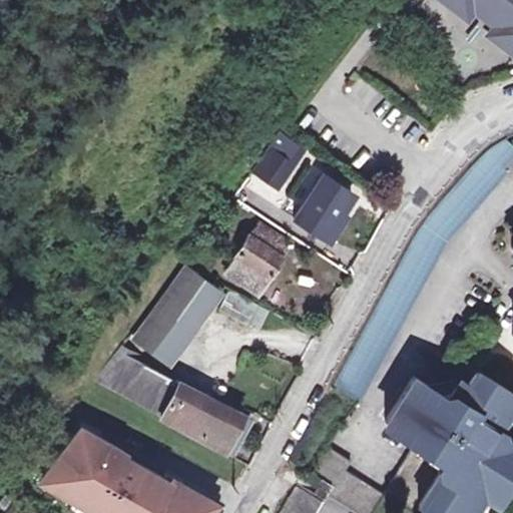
[(464,0),(446,0),(467,15),(473,6),(464,0)]
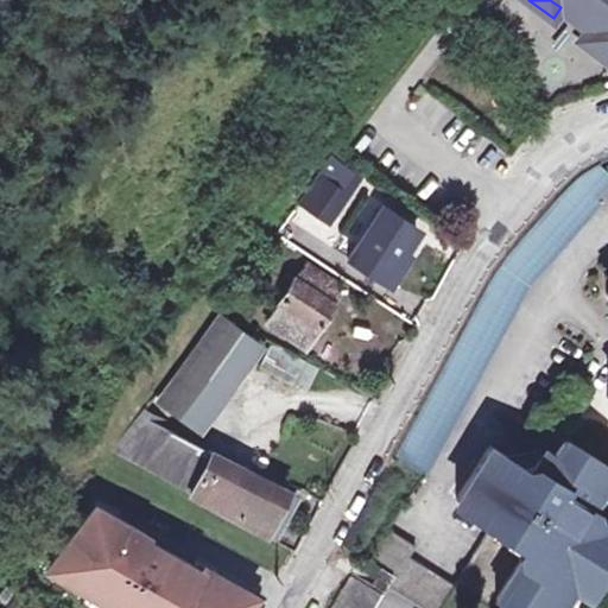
[(607,0),(550,0),(561,7),(553,18),(583,42),(591,31),(607,43),(607,0)]
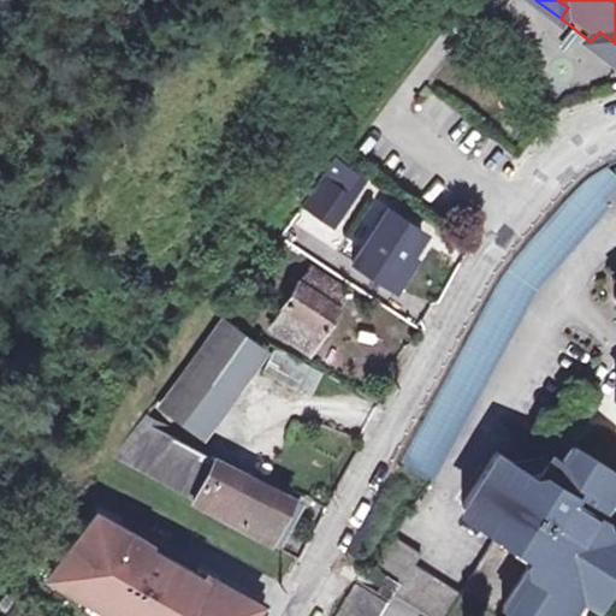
[(615,43),(599,31),(591,42),(615,60),(615,43)]
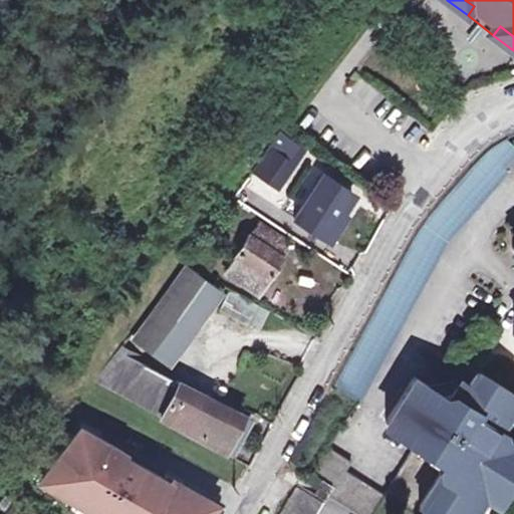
[(282,133),(253,171),(273,186),(302,146),(282,133)]
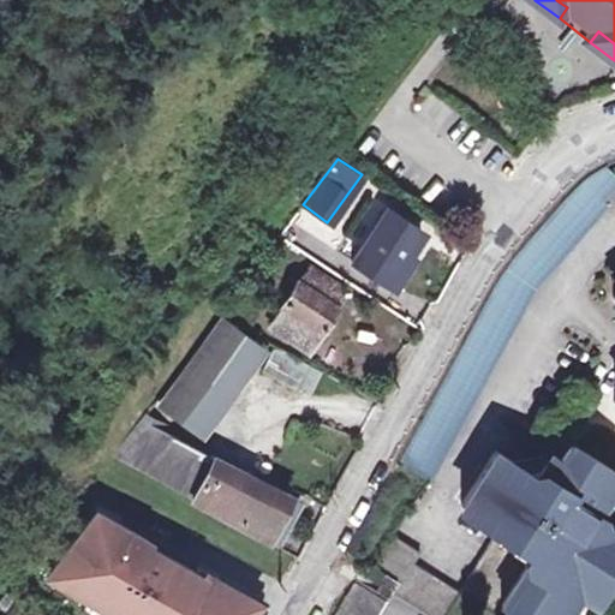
[(585,184),(596,193),(614,175),(604,166),(585,184)]
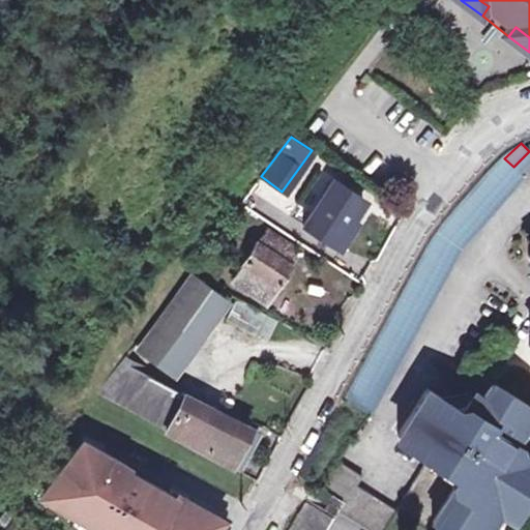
[(529,170),(529,151),(513,167),(524,176),(529,170)]
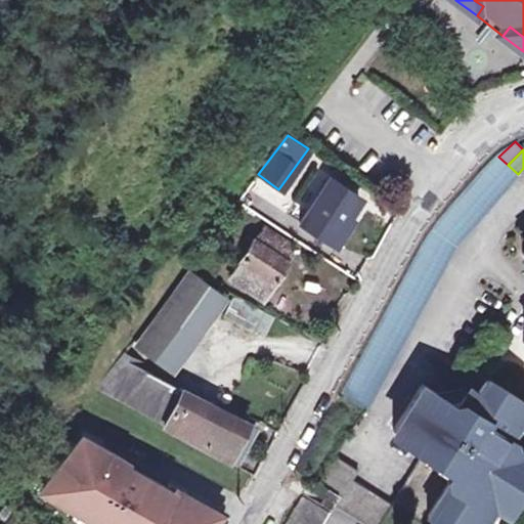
[(508,165),(498,157),(495,154),(434,225),(342,395),(352,401),(362,407),(453,250),(521,177),(518,174),(508,165)]
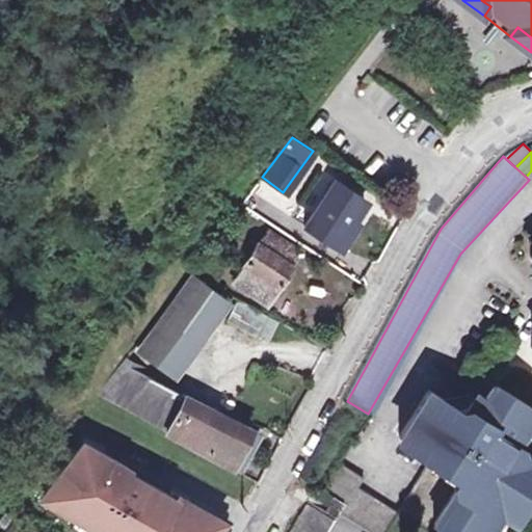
[(304,223),(333,241),(350,215),(363,196),(335,179),(304,223)]
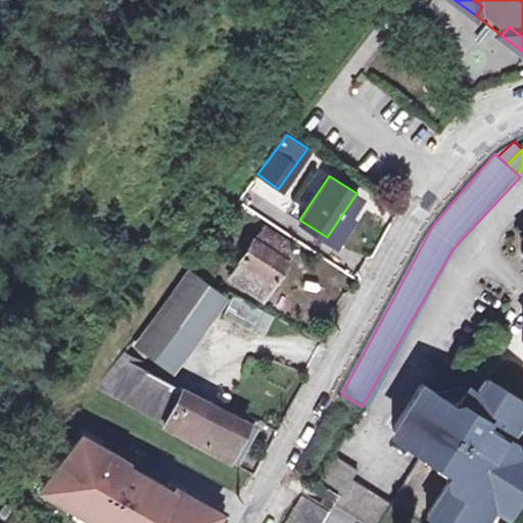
[(352,217),(344,211),(327,237),(336,243),(352,217)]
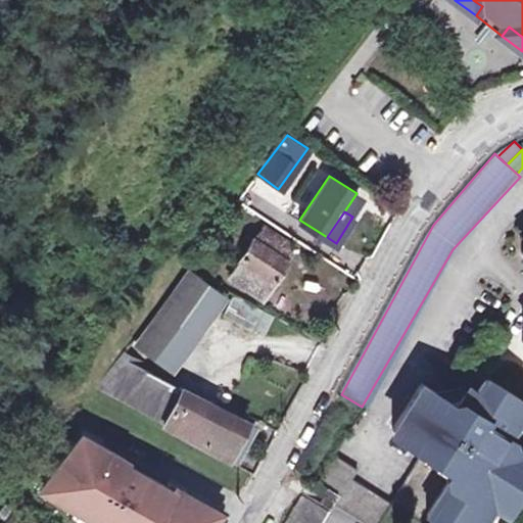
[(265,226),(254,240),(284,258),(294,244),(265,226)]
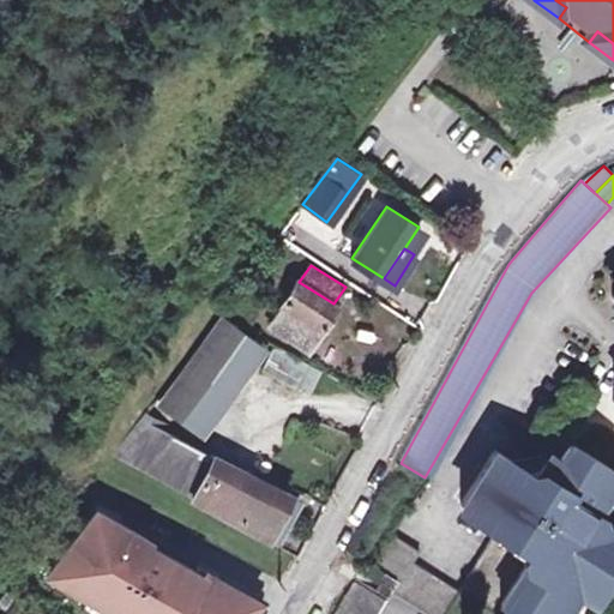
[(333,304),(299,282),(293,277),(288,287),(294,290),(270,326),(309,350),(337,306),(333,304)]
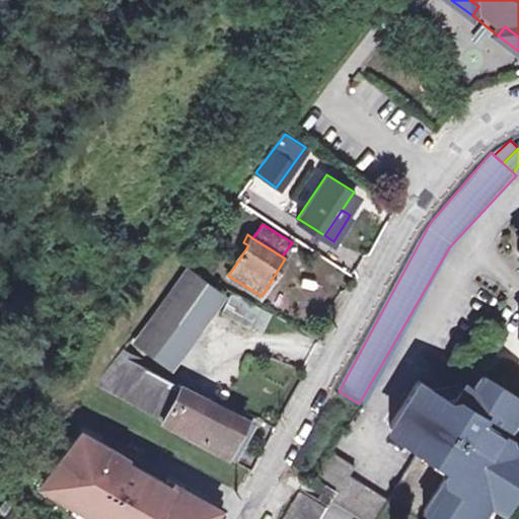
[(188,269),(136,339),(171,362),(220,292),(188,269)]
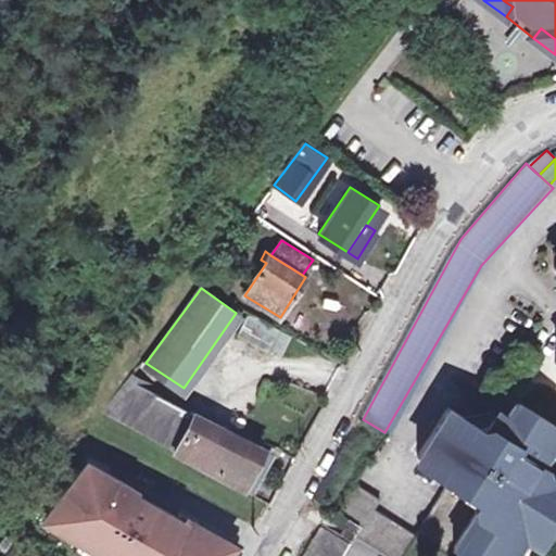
[(239,331),(264,339),(268,323),(244,315),(239,331)]
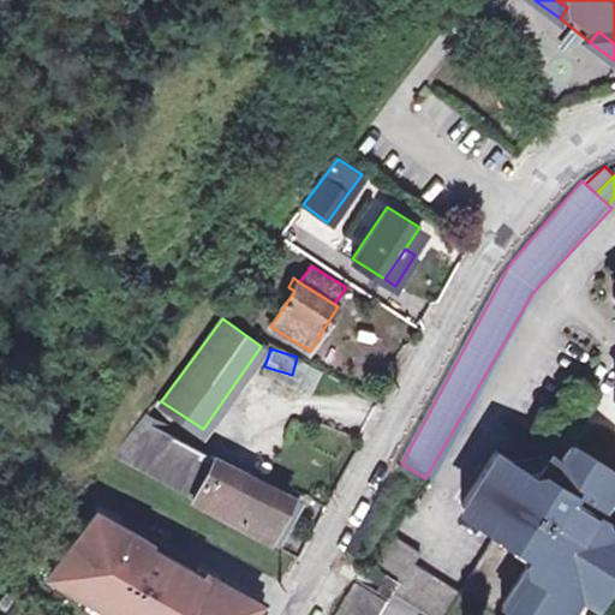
[(263,481),(149,427),(153,419),(144,415),(112,457),(238,524),(263,481)]
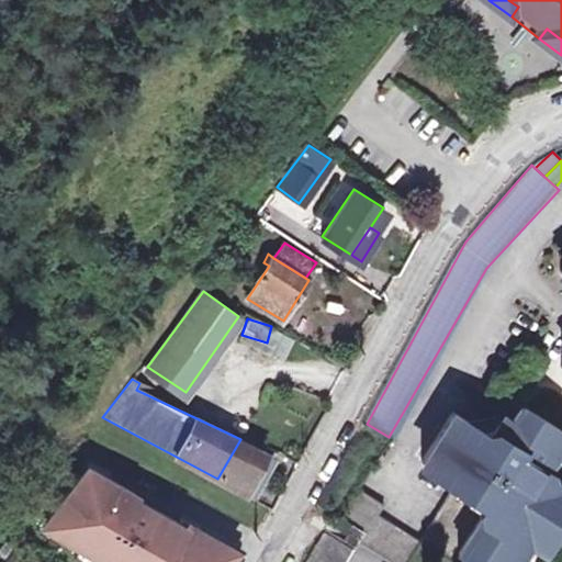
[(561,482),(535,467),(558,427),(516,401),(510,409),(494,436),(465,418),(449,408),(418,461),(451,482),(416,541),(448,560),(456,549),(476,561),(507,561),(525,534),(532,539),(553,504),(561,508),(561,482)]
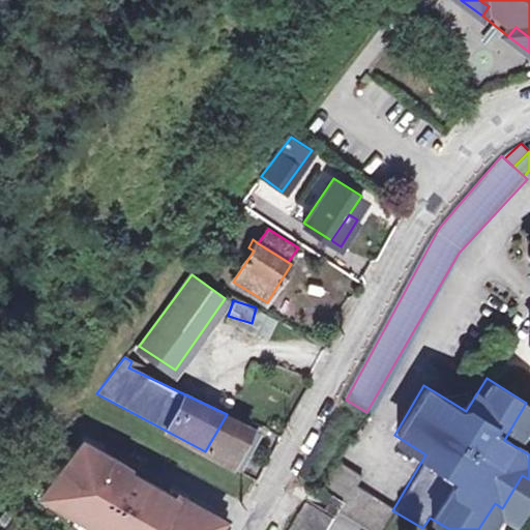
[(481,386),(439,394),(466,411),(481,386)]
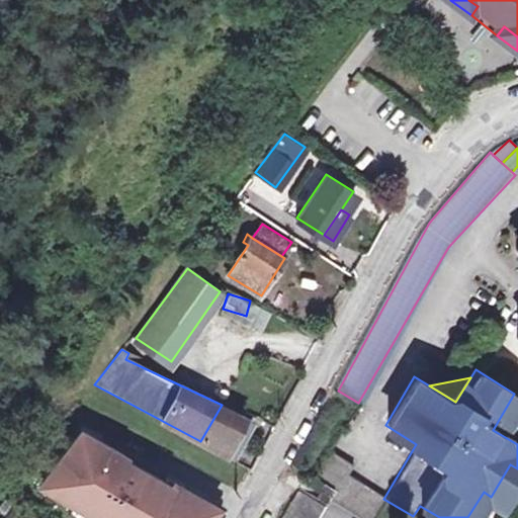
[(222,405),(200,441),(229,455),(236,441),(232,439),(243,417),(222,405)]
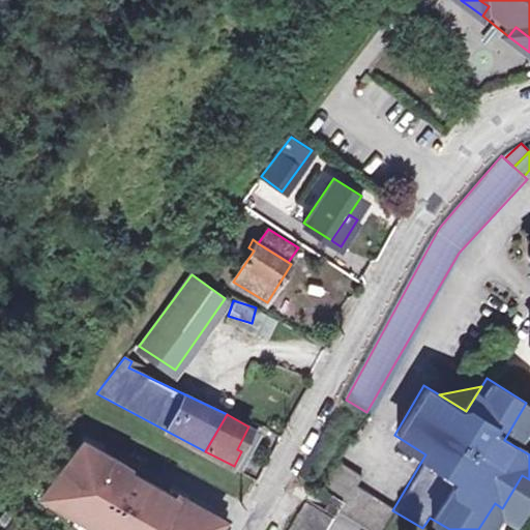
[(127,466),(82,441),(48,488),(65,497),(59,506),(93,525),(95,522),(109,529),(212,529),(219,518),(171,491),(169,494),(125,469),(127,466)]
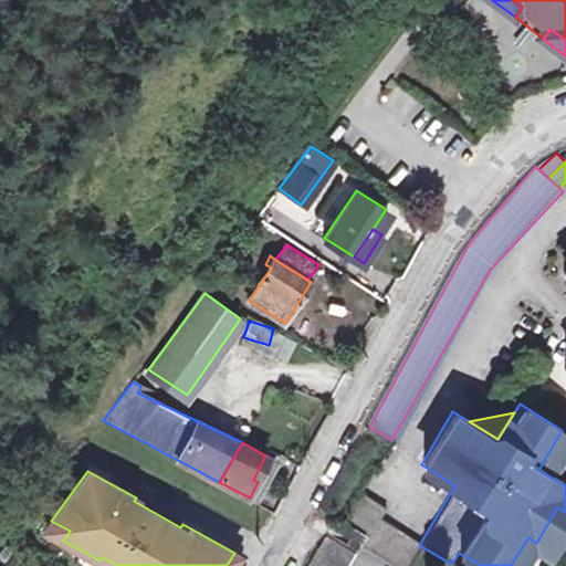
[(386,511),(357,493),(342,519),(366,533),(363,540),(368,543),(366,548),(395,565),(406,565),(419,545),(380,521),(386,511)]
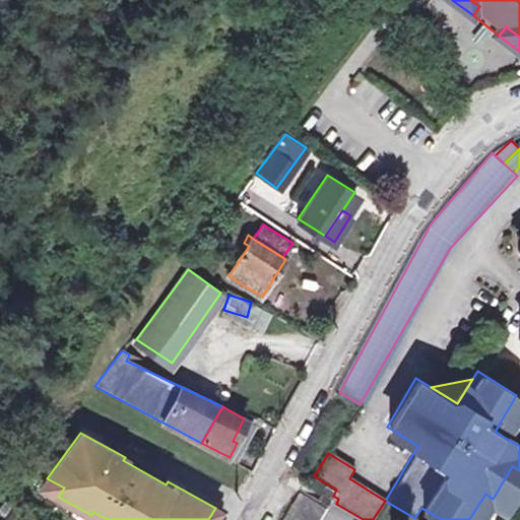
[(336,490),(314,476),(308,473),(279,519),(318,519),(333,496),(336,490)]
